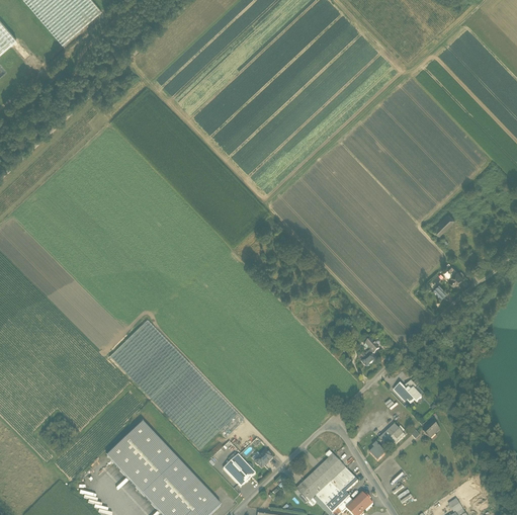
[(62,43),(100,9),(93,0),(25,0),(32,8),(62,43)]
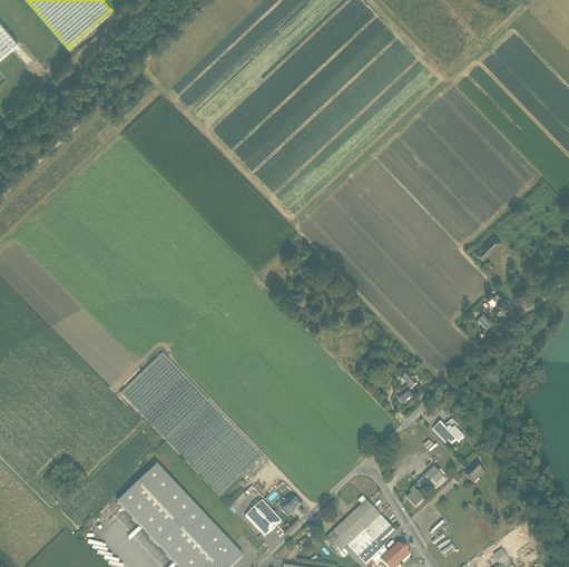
[(476,248),(482,256),(499,240),(492,233),(476,248)]
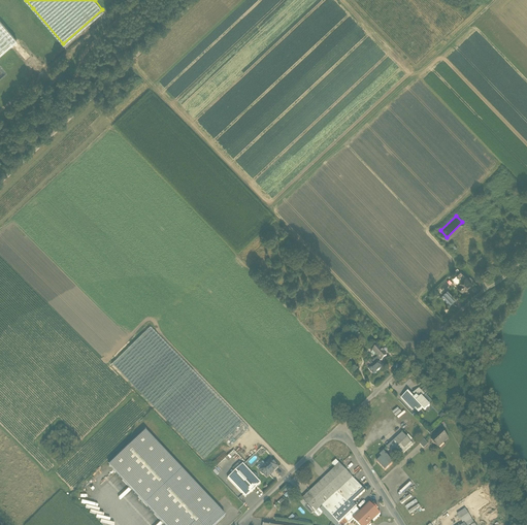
[(447,244),(452,250),(456,245),(452,240),(447,244)]
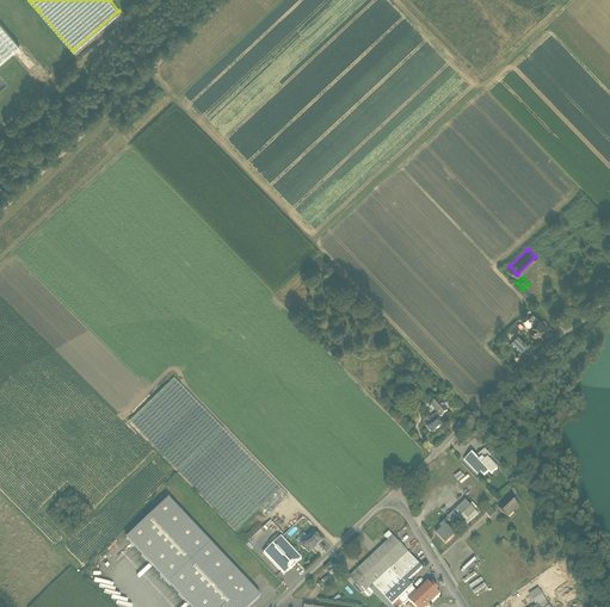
[(530,319),(527,315),(523,320),(529,326),(533,321),(530,319)]
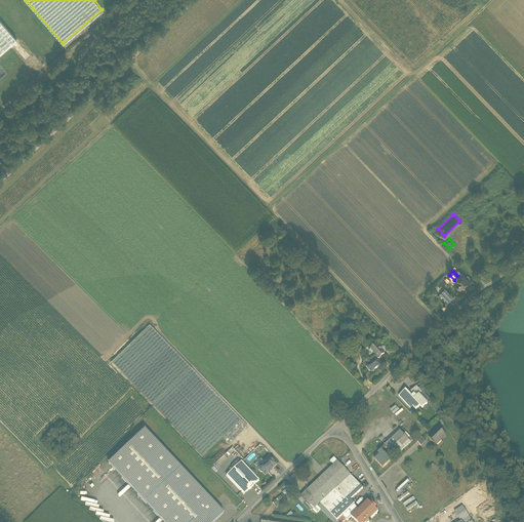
[(453,281),(459,287),(469,279),(465,275),(461,272),(457,276),(454,280),(453,281)]
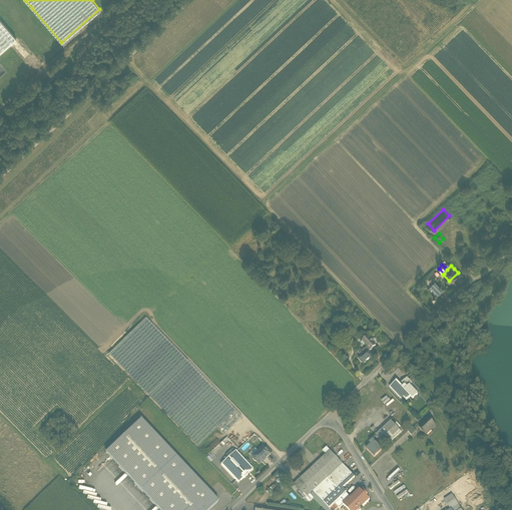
[(305,285),(310,290),(311,288),(325,274),(321,269),(305,285)]
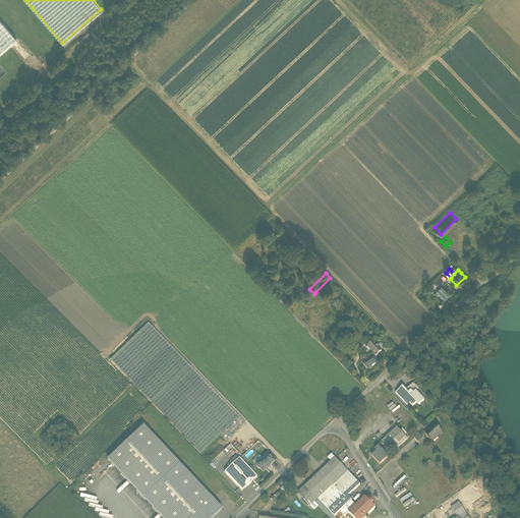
[(436,289),(444,297),(449,292),(441,284),(436,289)]
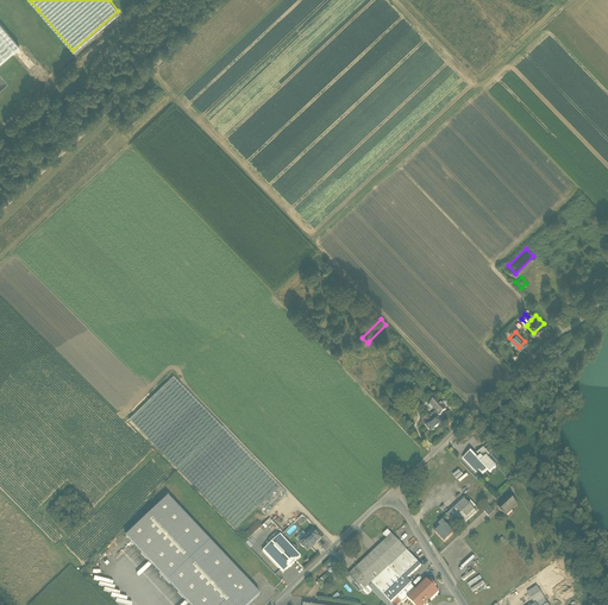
[(519,347),(509,338),(508,340),(518,348),(519,347)]
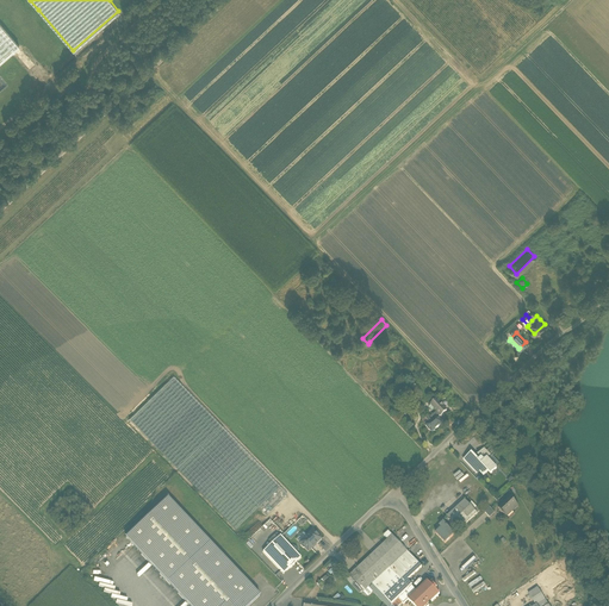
[(128,417),(235,526),(258,505),(266,513),(286,493),(173,375),(128,417)]
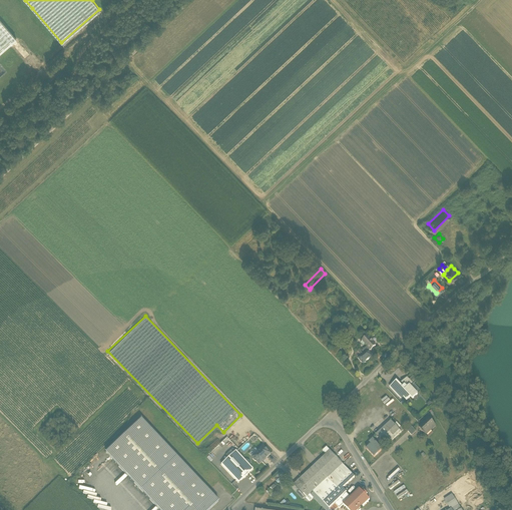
[(366,344),(365,345),(368,349),(369,347),(370,348),(371,347),(372,348),(374,345),(374,344),(375,343),(371,340),(372,339),(370,337),(369,337),(366,334),(361,338),(362,338),(359,340),(362,343),(364,341),(366,344)]
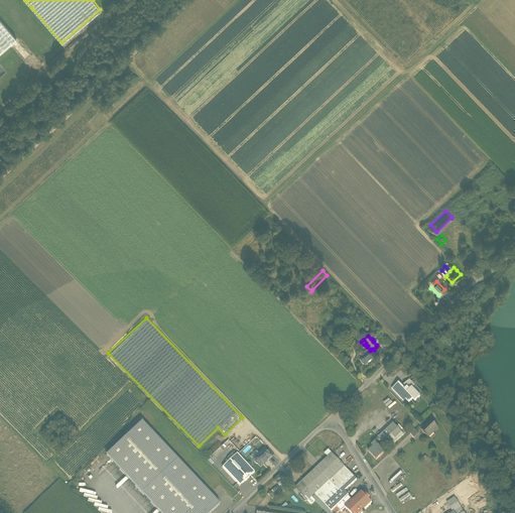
[(374,355),(370,351),(367,347),(363,350),(361,348),(359,351),(362,354),(359,357),(365,364),(374,355)]
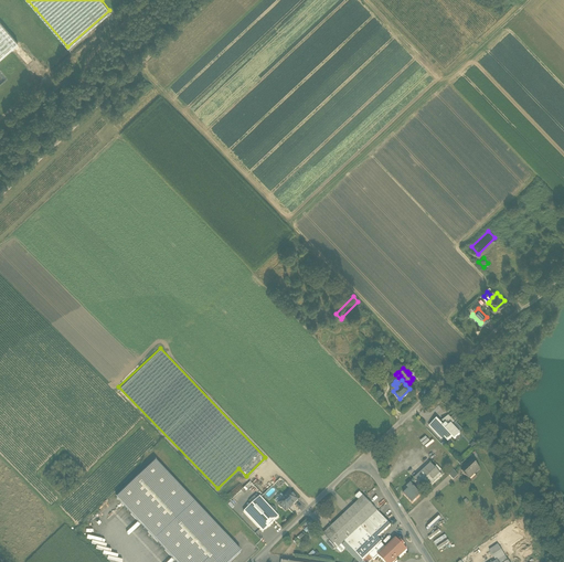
[(410,389),(414,394),(418,390),(414,384),(410,389)]
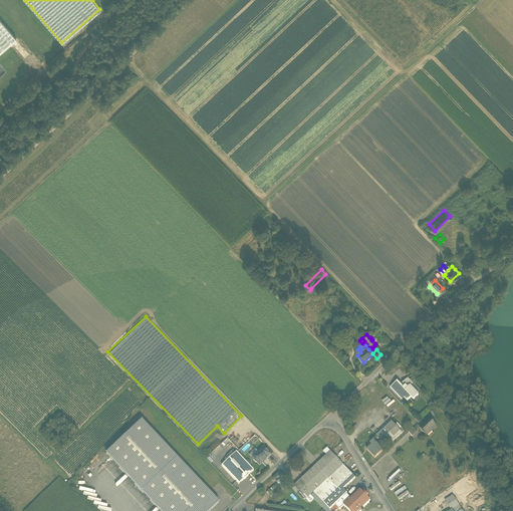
[(390,386),(401,397),(403,395),(407,391),(402,386),(396,378),(390,386)]
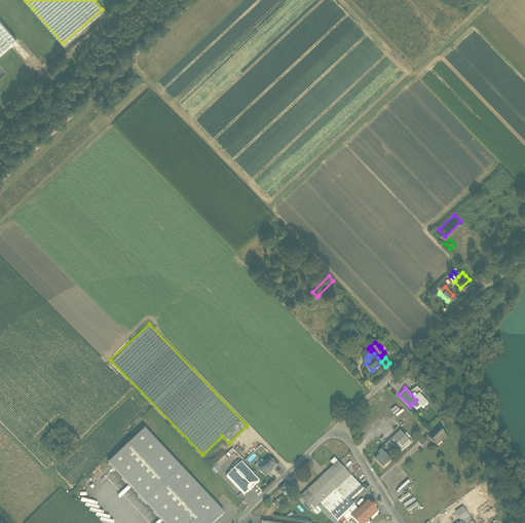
[(412,404),(415,408),(420,404),(422,406),(427,401),(425,400),(420,394),(419,393),(418,393),(413,387),(411,389),(413,393),(411,395),(416,400),(412,404)]
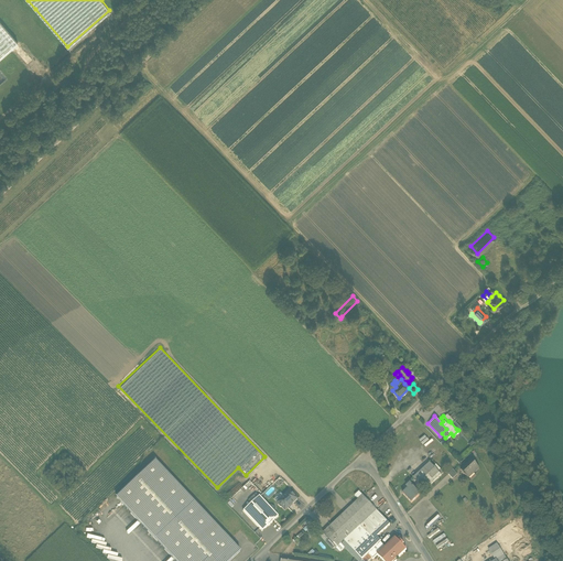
[(461,425),(454,419),(451,422),(456,429),(461,425)]
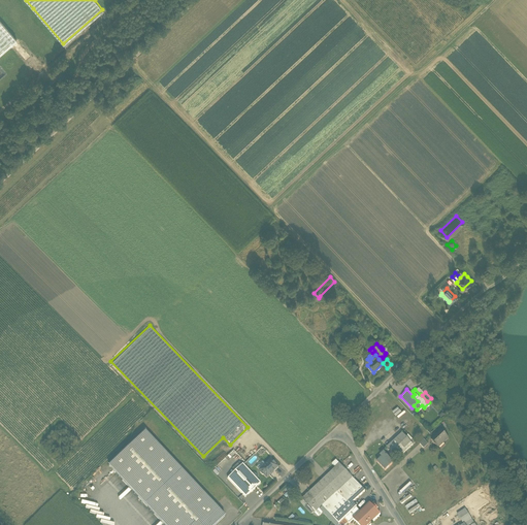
[(430,437),(437,445),(441,439),(442,440),(448,435),(440,428),(435,432),(433,434),(430,437)]
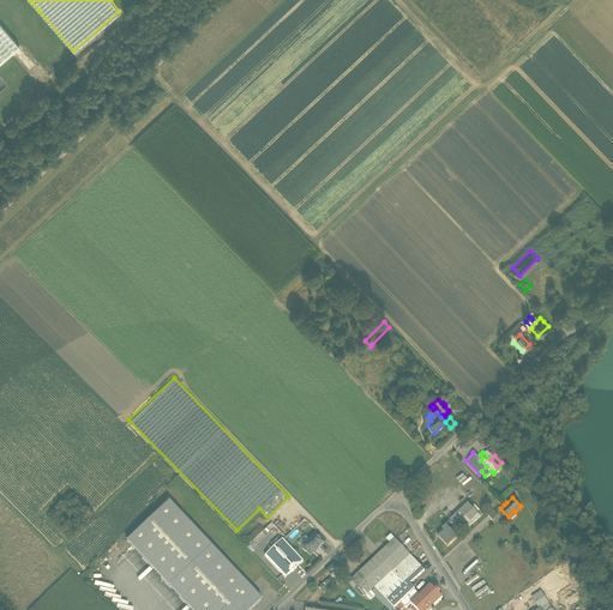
[(125,538),(192,609),(218,609),(247,583),(168,499),(125,538)]
